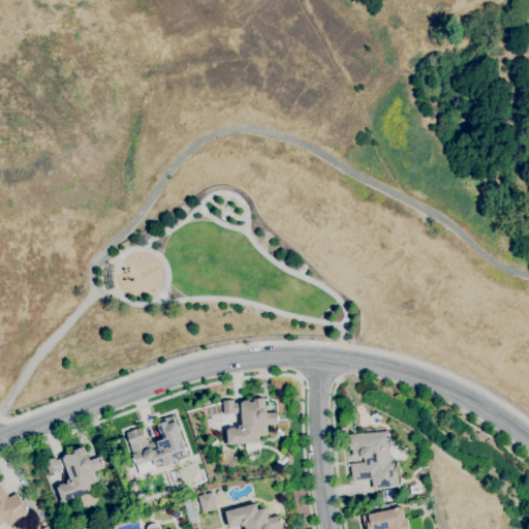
[(225,445),(224,430),(227,430),(227,429),(230,429),(230,427),(236,427),(236,428),(239,428),(239,425),(243,425),(242,412),(224,413),(223,400),(235,400),(235,402),(243,402),(243,400),(249,400),(250,402),(254,401),(254,399),(265,398),(265,407),(266,408),(268,409),(269,412),(278,411),(279,416),(280,416),(280,421),(279,421),(279,424),(269,425),(269,435),(268,435),(268,436),(260,436),(260,442),(228,444),(228,445),(225,445)]
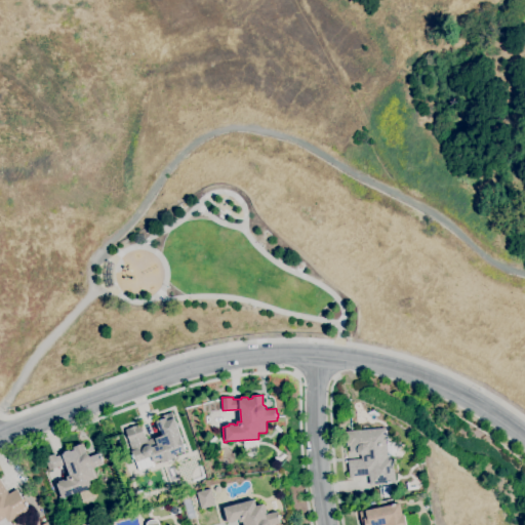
[(154,462),(151,456),(134,462),(133,458),(132,458),(131,455),(132,454),(131,450),(124,429),(140,423),(145,437),(146,436),(147,440),(155,437),(155,438),(162,435),(160,430),(159,431),(156,421),(158,420),(157,418),(171,412),(174,419),(173,419),(184,443),(185,443),(186,446),(185,447),(186,450),(174,455),(175,457),(162,462),(161,459),(154,462)]
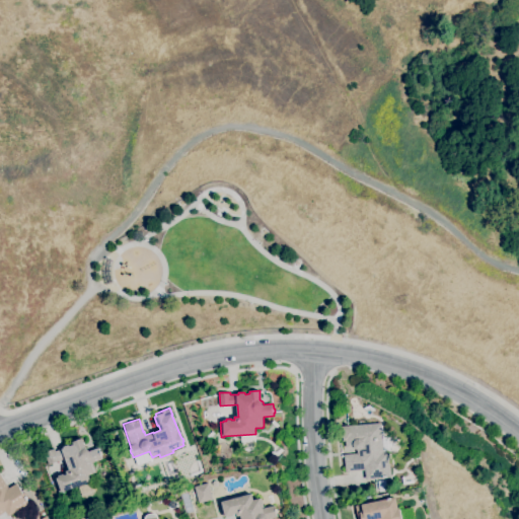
[(363,478),(363,469),(344,471),(342,454),(355,453),(355,450),(353,449),(351,447),(344,448),(343,440),(341,440),(339,426),(379,423),(379,425),(380,425),(381,437),(386,436),(387,451),(386,451),(388,476),(363,478)]
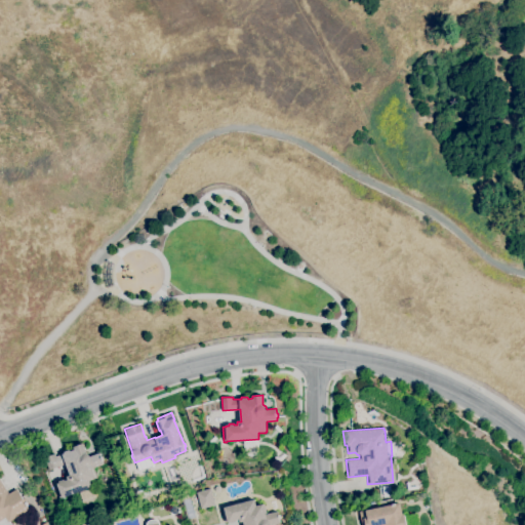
[(62,497),(57,484),(59,483),(59,481),(64,480),(64,481),(68,480),(67,477),(70,475),(66,463),(48,470),(44,457),(54,454),(55,456),(62,454),(62,453),(64,453),(64,451),(69,450),(70,451),(74,449),(73,447),(83,443),(86,452),(88,453),(89,454),(89,455),(90,455),(99,453),(101,457),(103,457),(104,459),(102,460),(104,463),(93,468),(96,477),(88,480),(90,486),(62,497)]
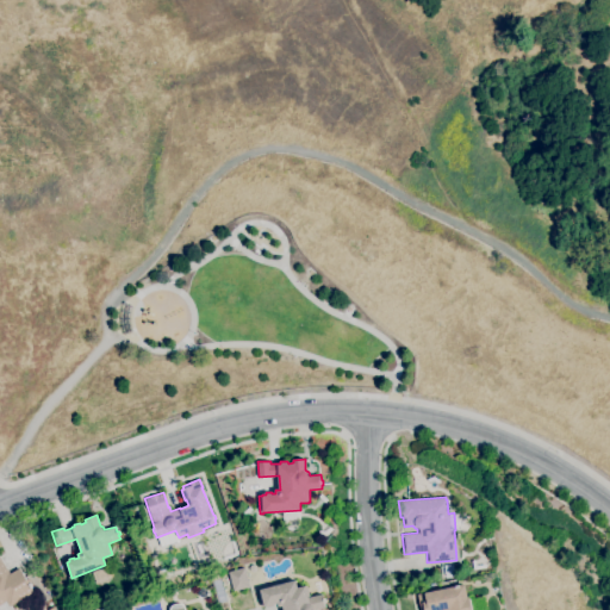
[(228,559),(221,558),(224,543),(231,545),(228,559)]
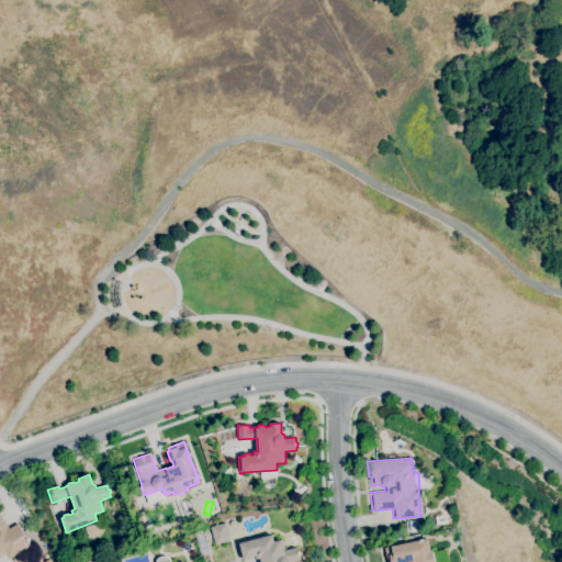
[(179,516),(175,510),(177,505),(183,503),(188,508),(186,514),(179,516)]
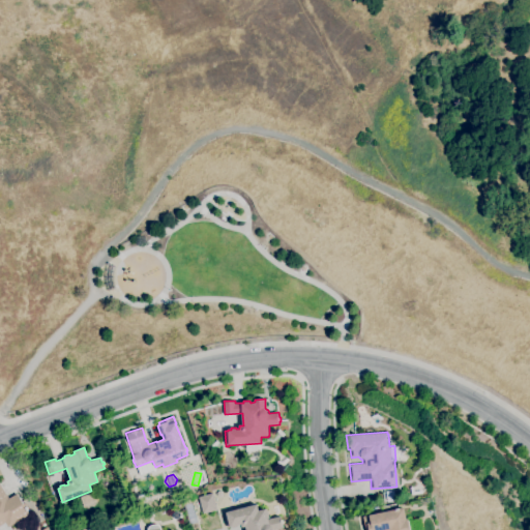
[(0,529),(0,486),(8,499),(16,494),(23,504),(24,503),(28,509),(26,510),(28,513),(9,527),(11,529),(0,529)]
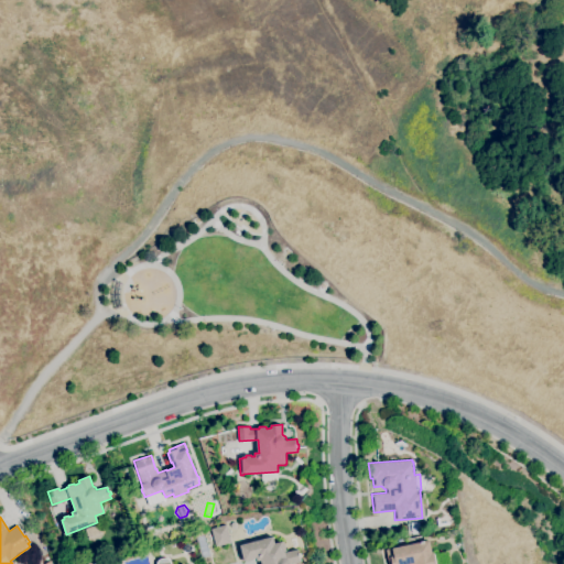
[(88,540),(85,529),(98,524),(101,534),(88,540)]
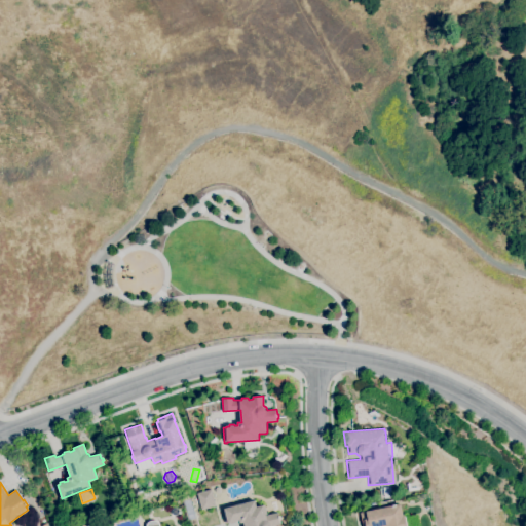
[(201,510),(196,493),(211,489),(212,493),(215,493),(216,497),(213,498),(215,506),(201,510)]
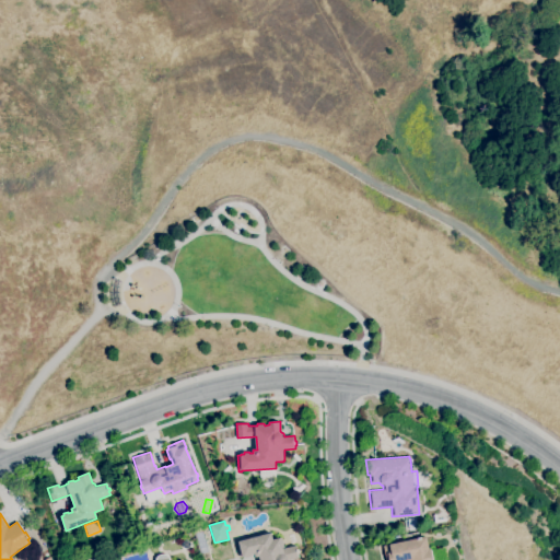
[(259,559),(259,557),(255,558),(255,553),(252,555),(252,556),(245,558),(245,556),(242,557),(240,557),(236,543),(238,541),(271,533),(273,539),(279,538),(282,537),(284,548),(295,545),(296,549),(299,549),(300,552),(298,553),(299,557),(288,559),(259,559)]
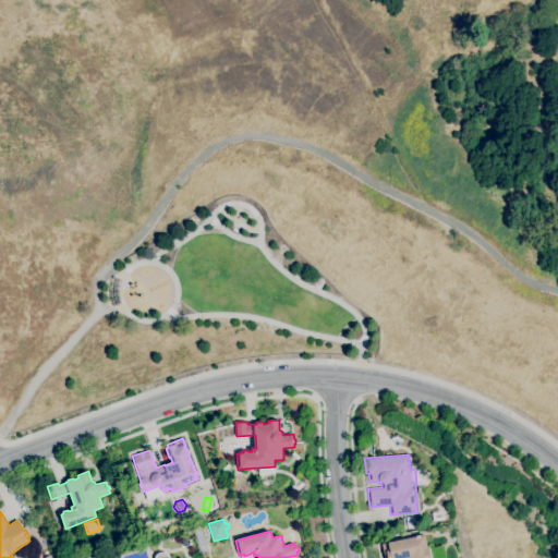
[(384,557),(381,544),(388,542),(416,536),(416,535),(420,535),(425,534),(427,547),(429,546),(432,557),(384,557)]
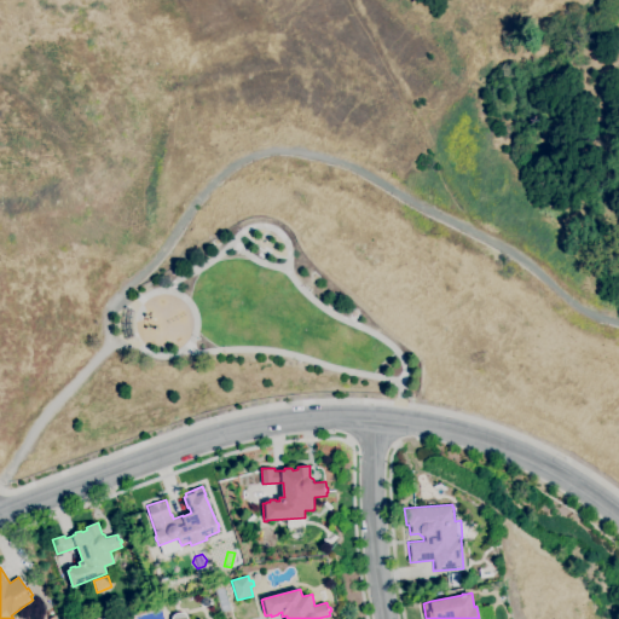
All buildings are outlined.
